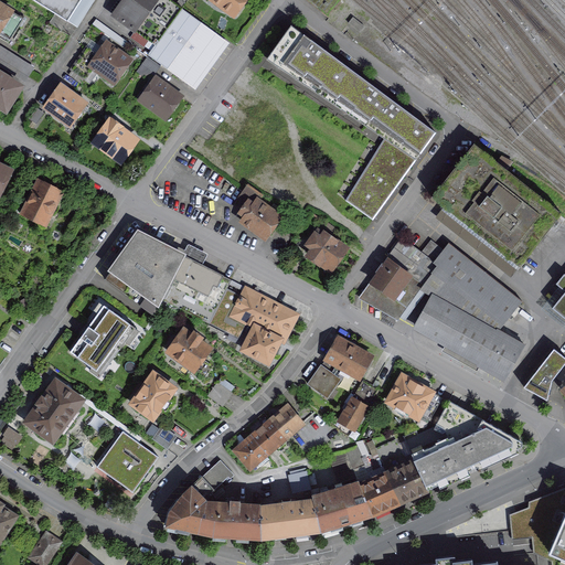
[(172,0),(125,0),(114,17),(156,46),(183,7),(172,0)]
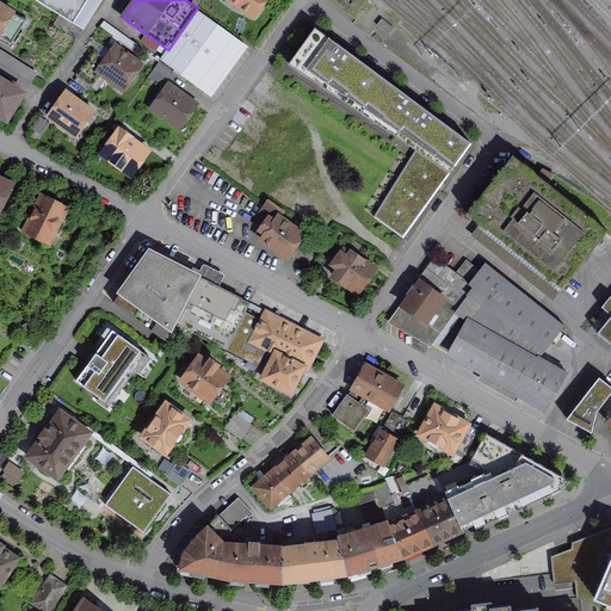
[(226,0),(254,20),(267,0),(226,0)]
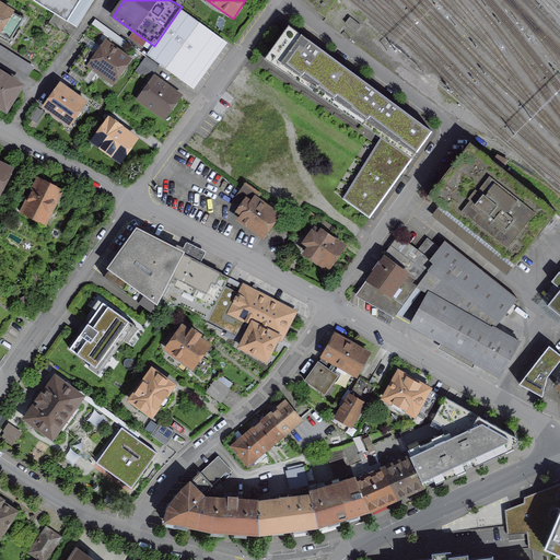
[(306,0),(324,13),(335,0),(306,0)]
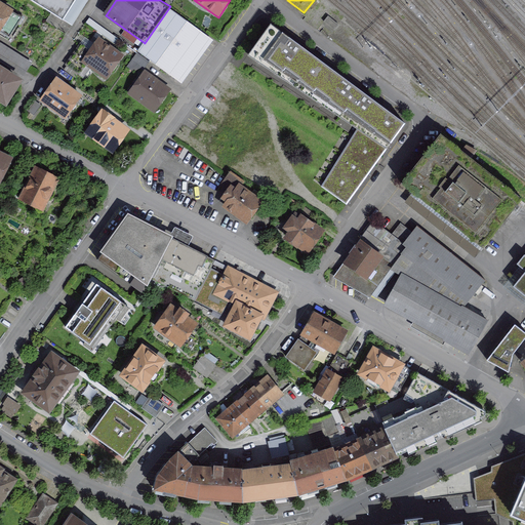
[(21,18),(0,4),(0,31),(9,37),(21,18)]
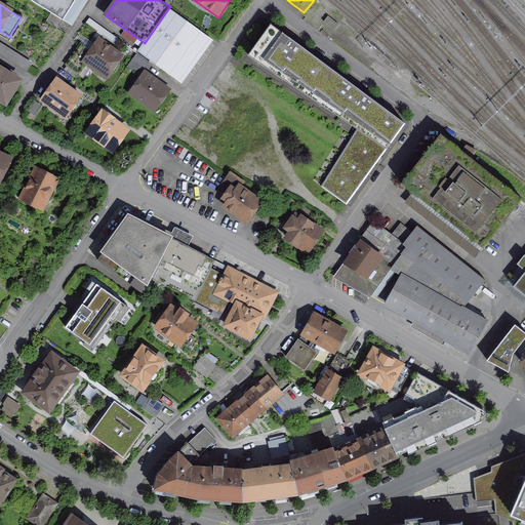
[(170,8),(137,52),(173,79),(206,35),(170,8)]
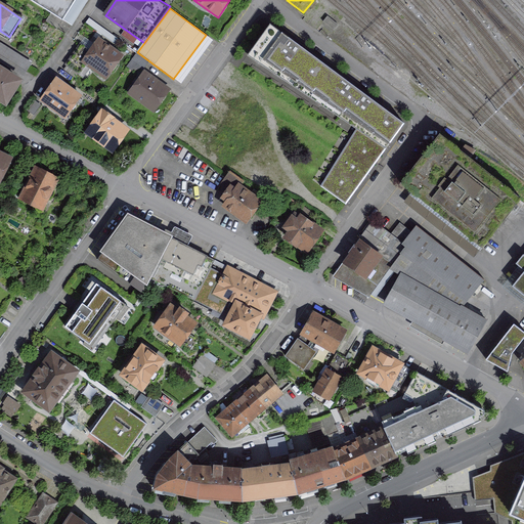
[(249,52),(311,94),(332,68),(274,24),(249,52)]
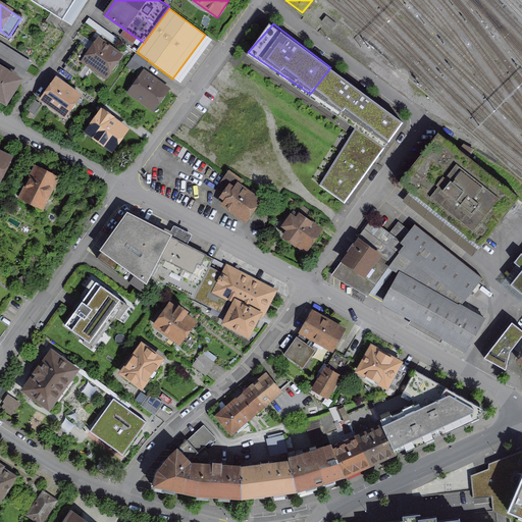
[(99,39),(83,62),(107,80),(124,56),(99,39)]
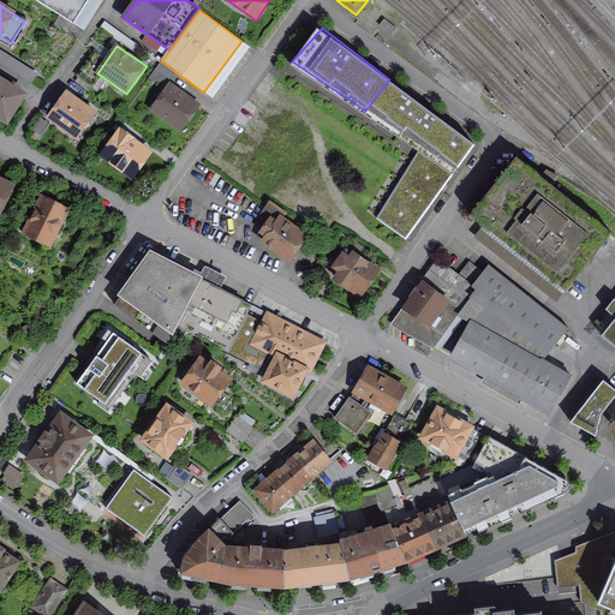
[(29,93),(0,73),(0,117),(10,124),(29,93)]
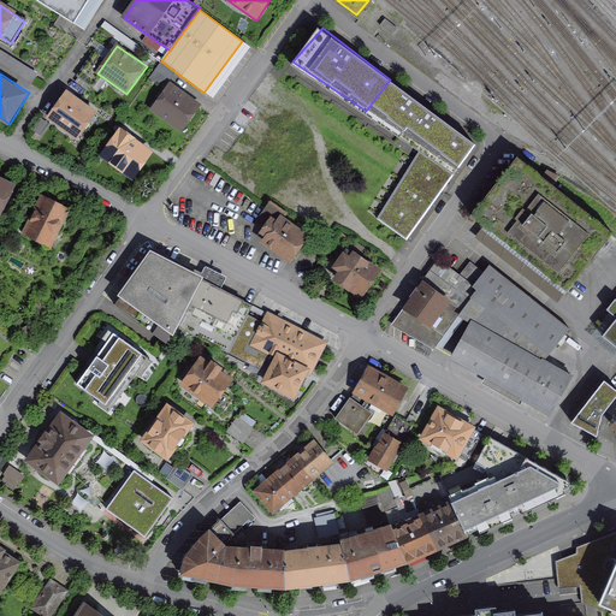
[(475,146),(390,80),(366,111),(421,148),(455,173),(475,146)]
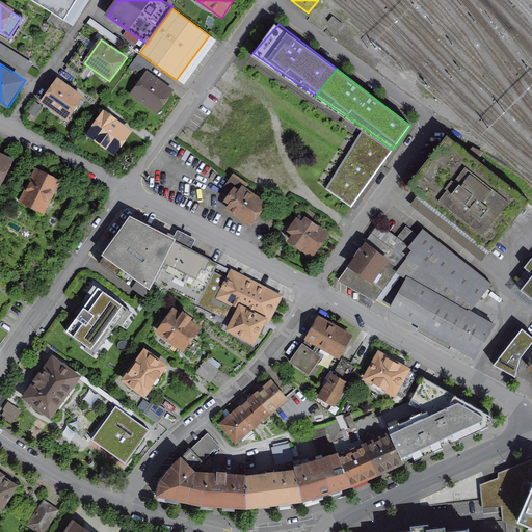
[(148,71),(131,95),(158,114),(176,90),(148,71)]
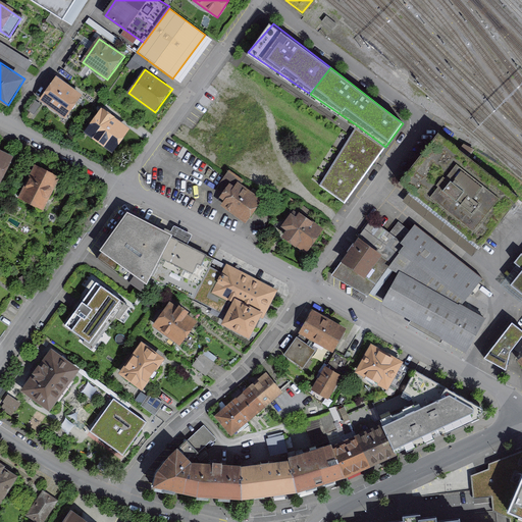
[(56,77),(39,102),(65,120),(83,97),(56,77)]
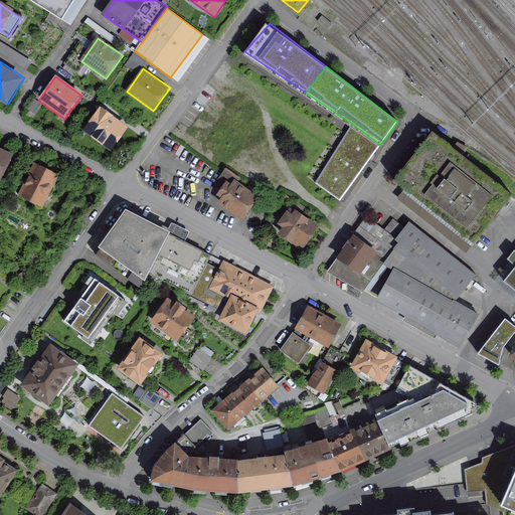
[(102,109),(84,133),(112,152),(129,129),(102,109)]
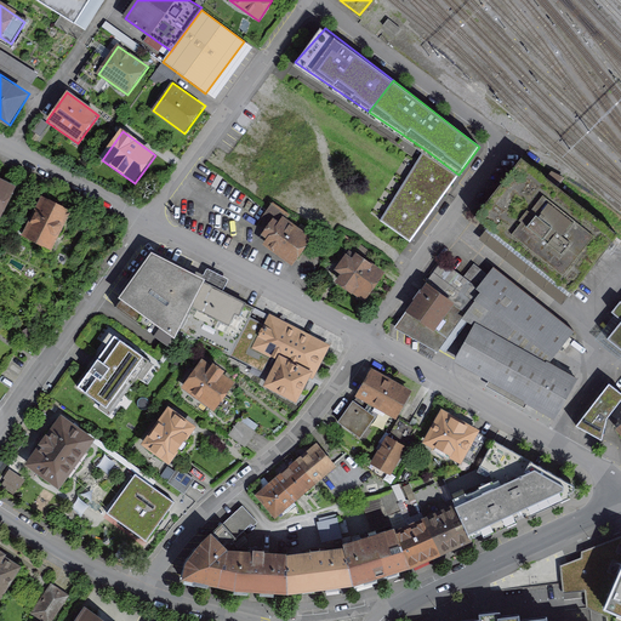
[(411,243),(459,175),(425,149),(382,222),(411,243)]
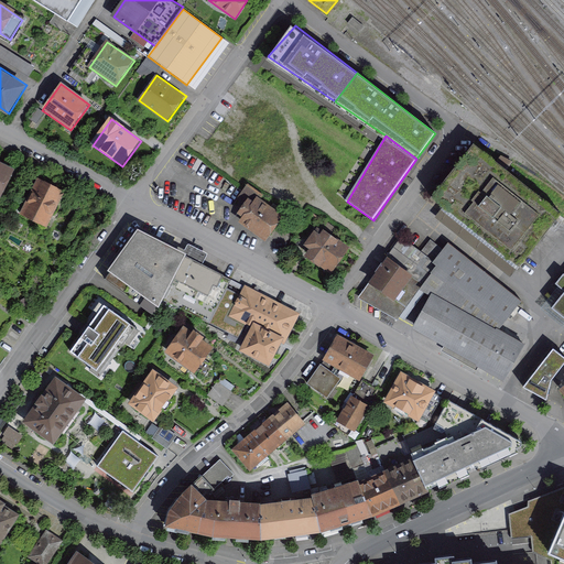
[(473,143),(431,196),(519,267),(561,213),(473,143)]
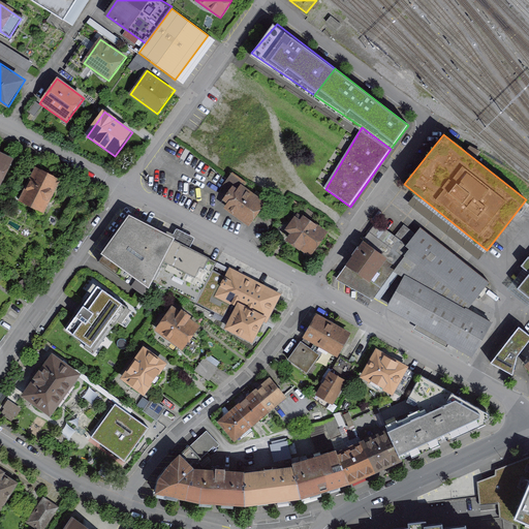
[(14,159),(0,151),(0,188),(14,159)]
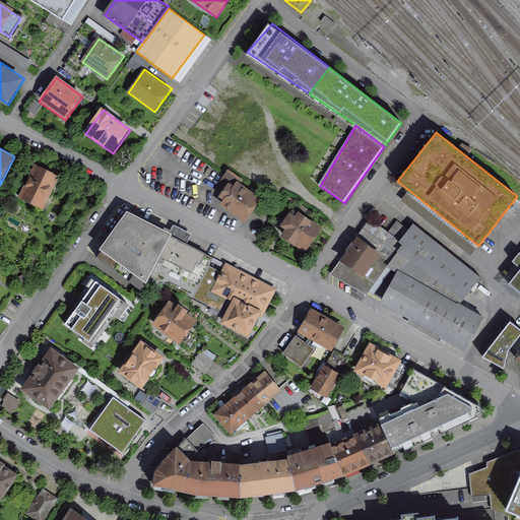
[(36,167),(20,197),(45,209),(60,178),(36,167)]
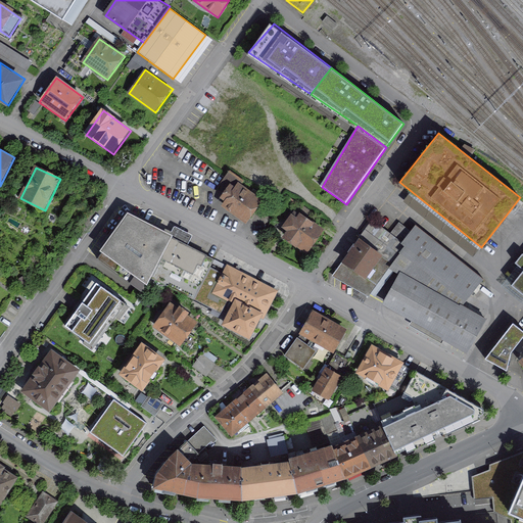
[(248,224),(265,201),(244,187),(247,182),(231,171),(220,187),(226,191),(221,197),(227,202),(224,206),(248,224)]
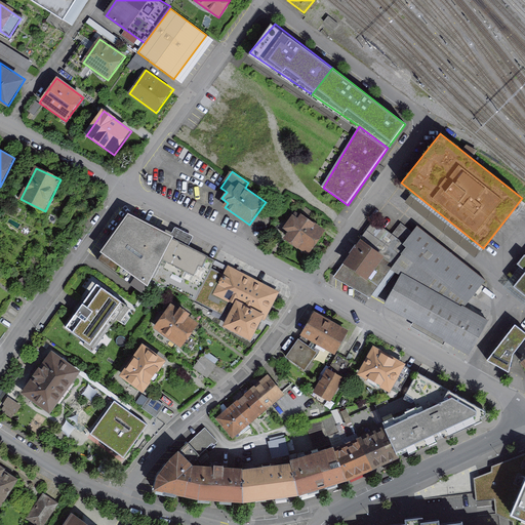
[(286,237),(306,251),(321,231),(301,216),(300,217),(295,213),(286,227),(291,231),(286,237)]
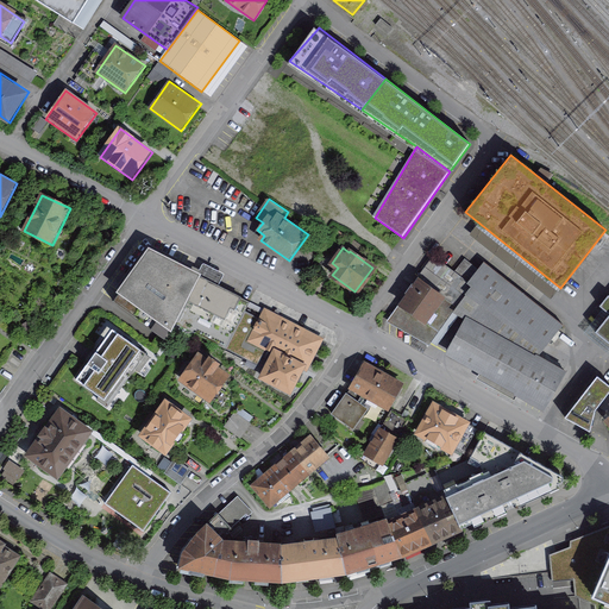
[(249,302),(150,251),(113,300),(169,340),(171,336),(189,345),(195,333),(225,349),(227,344),(244,311),(249,302)]
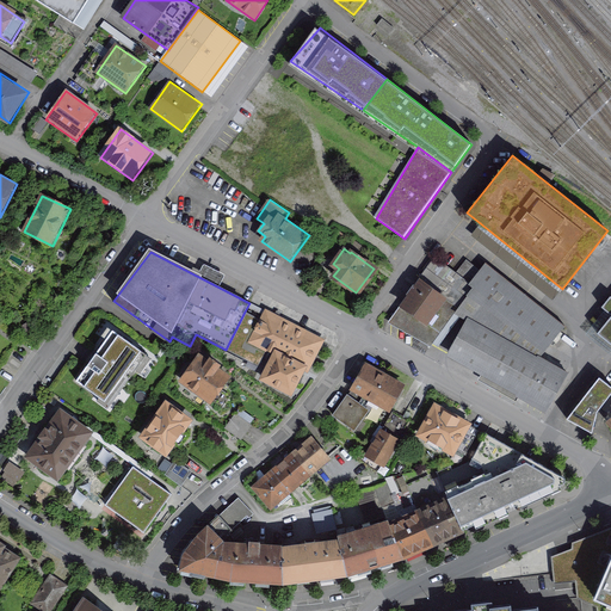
[(432,343),(467,295),(473,288),(454,273),(434,259),(415,287),(413,285),(407,294),(409,295),(403,304),(402,303),(390,319),(392,320),(393,319),(399,323),(399,322),(405,327),(406,326),(412,331),(413,331),(419,334),(425,338),(426,338),(432,343)]
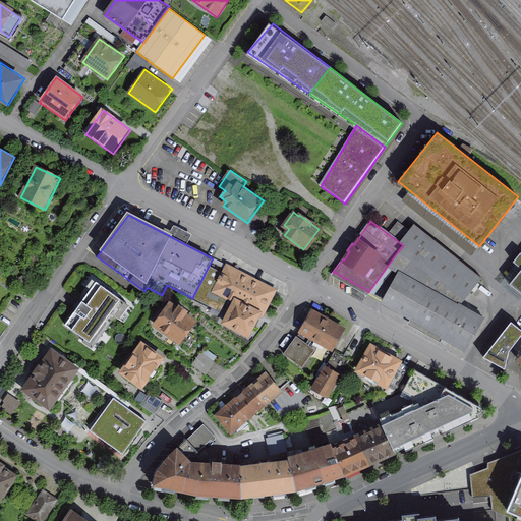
[(396,221),(387,233),(403,245),(398,251),(408,258),(460,298),(463,300),(481,277),(413,223),(408,229),(396,221)]
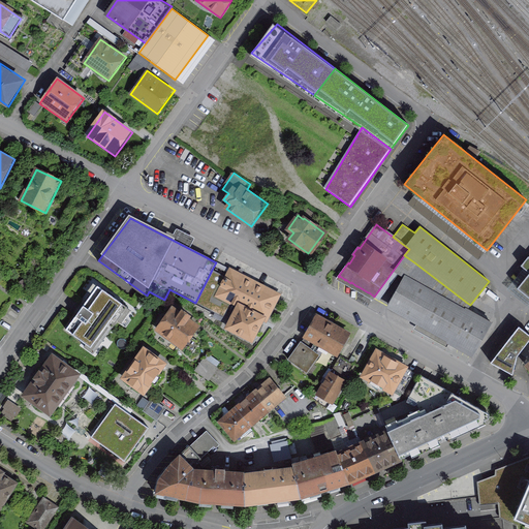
[(528,272),(528,274),(518,288),(528,297),(528,256),(521,266),(528,272)]
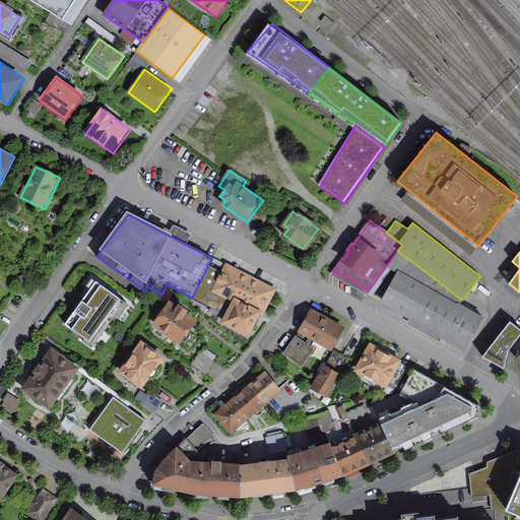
[(459,298),(407,258),(383,301),(464,346),(481,315),(467,307),(464,311),(455,306),(459,298)]
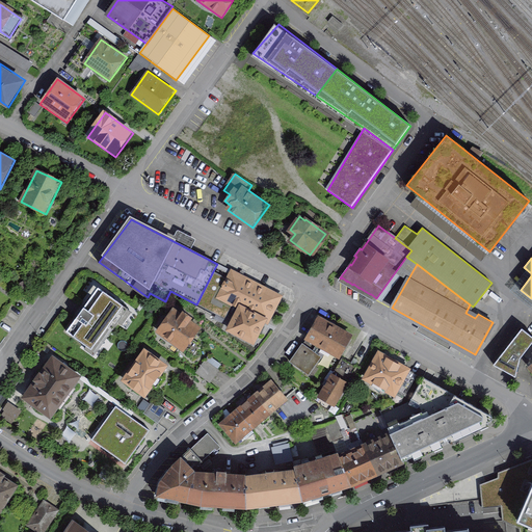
[(267,322),(281,296),(232,270),(228,278),(213,271),(198,300),(227,315),(233,304),(239,309),(229,328),(253,341),(257,334),(260,335),(263,329),(260,327),(263,320),(267,322)]
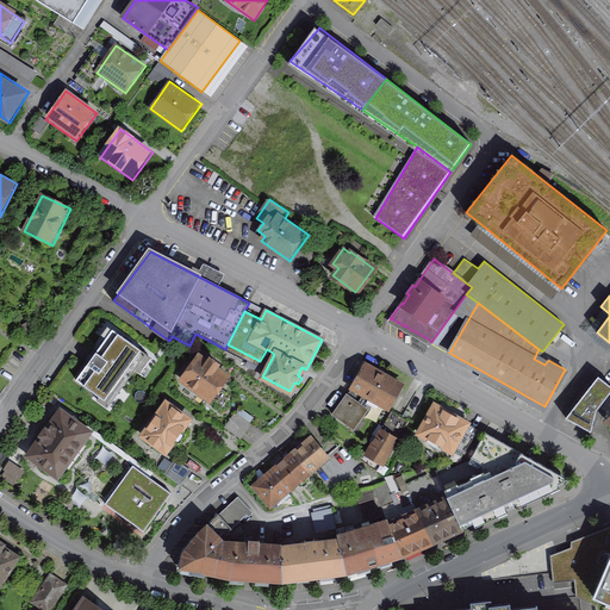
[(116,331),(78,381),(111,405),(148,354),(116,331)]
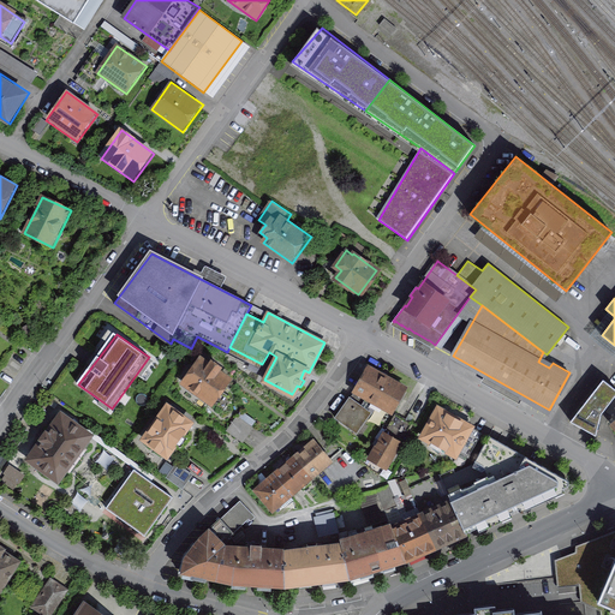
[(201,359),(184,382),(210,401),(212,399),(215,401),(221,393),(218,390),(227,378),(218,371),(220,368),(210,362),(208,365),(201,359)]
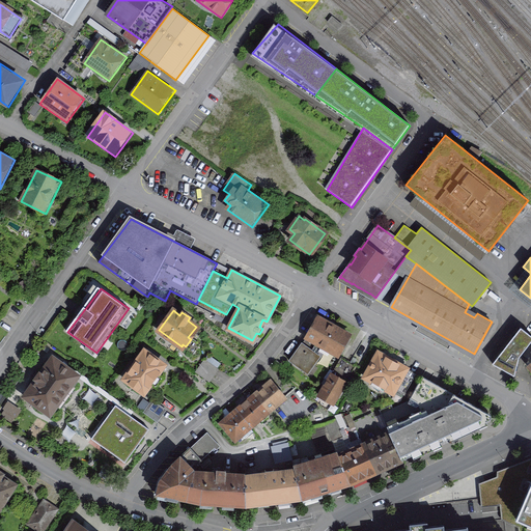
[(350,335),(317,317),(306,337),(322,346),(338,356),(350,335)]
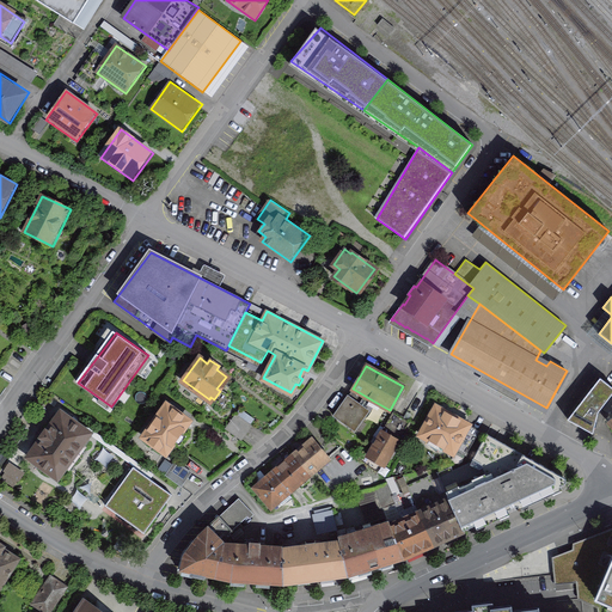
[(611,386),(600,378),(567,418),(593,433),(598,410),(611,393),(611,386)]
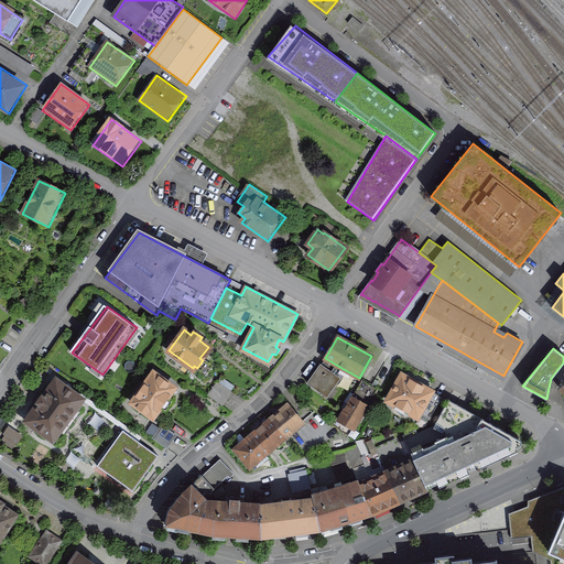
[(325,358),(307,382),(326,397),(343,373),(339,371),(342,368),(325,358)]
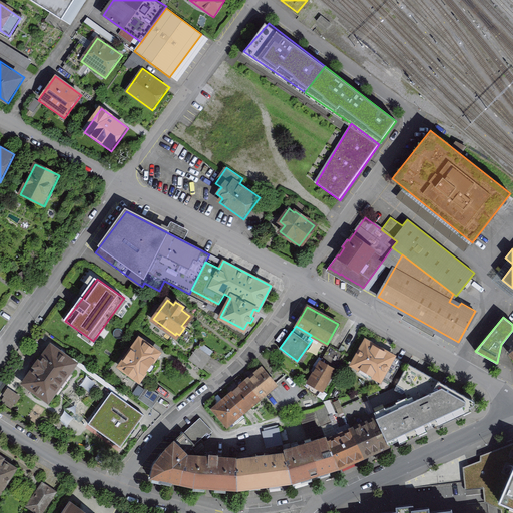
[(139,339),(119,366),(138,380),(145,370),(150,374),(156,365),(151,362),(158,353),(139,339)]
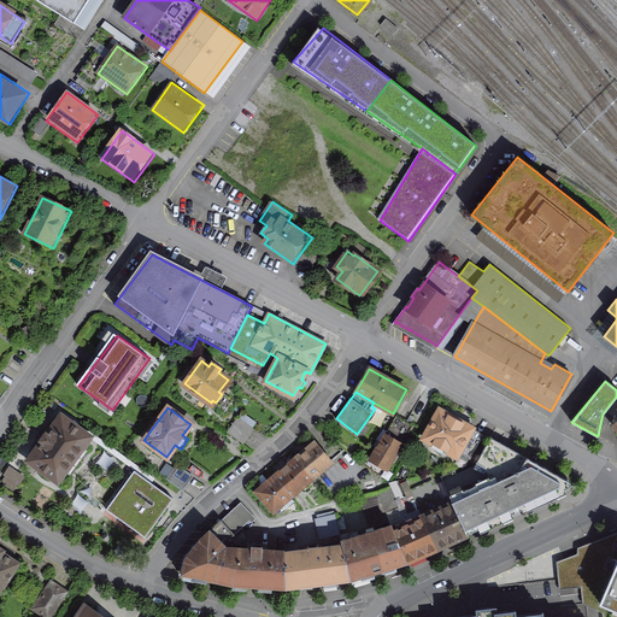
[(440,410),(424,438),(433,442),(430,447),(442,454),(445,450),(457,456),(459,452),(470,458),(483,435),(440,410)]
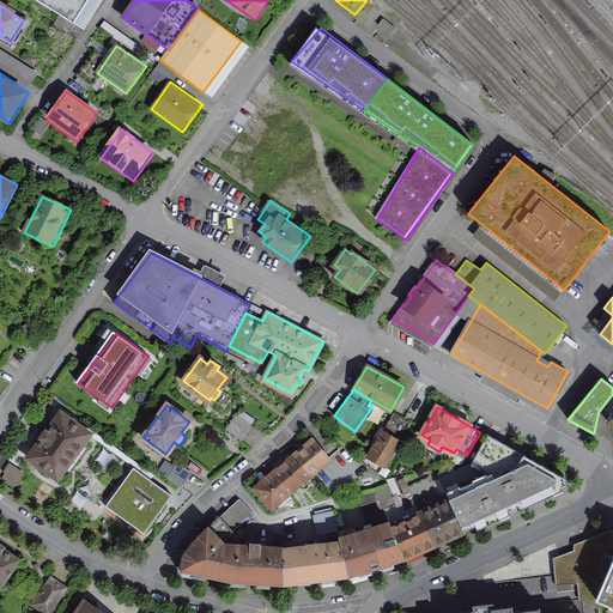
[(394,412),(368,456),(384,466),(411,422),(394,412)]
